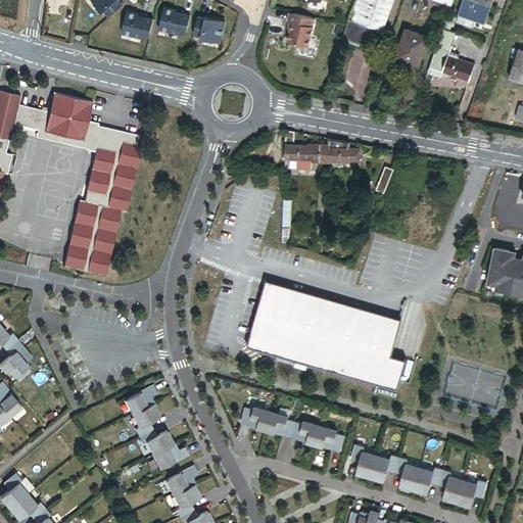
[(91,0),(103,12),(104,11),(109,16),(123,4),(119,0),(91,0)]
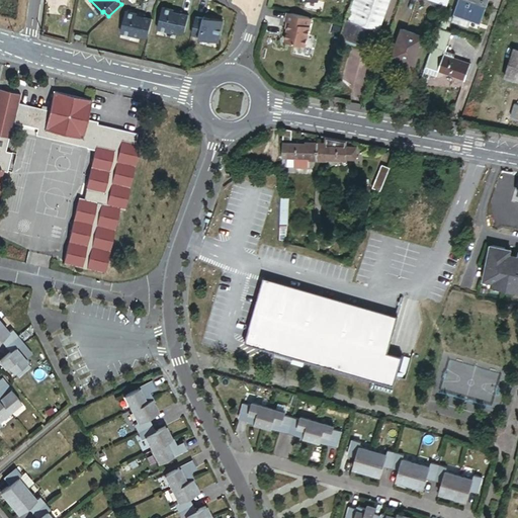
[(353,0),(346,21),(339,41),(362,49),(369,28),(379,31),(391,0),(353,0)]
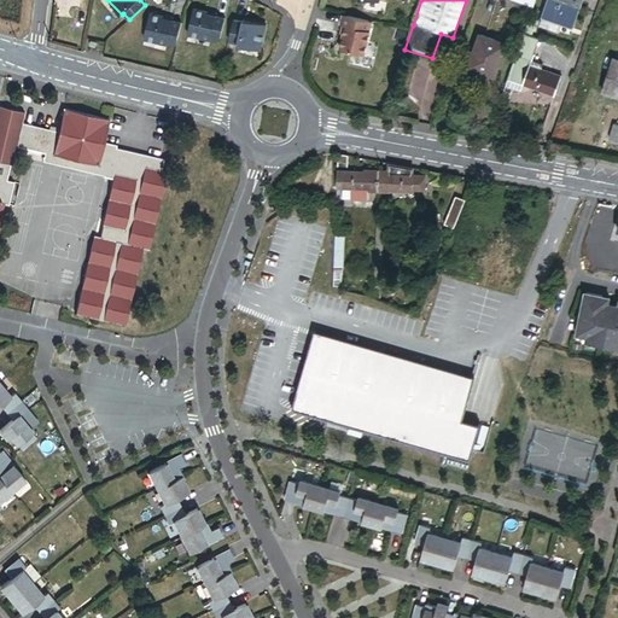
[(535,0),(477,0),(477,3),(523,18),(529,21),(535,0)]
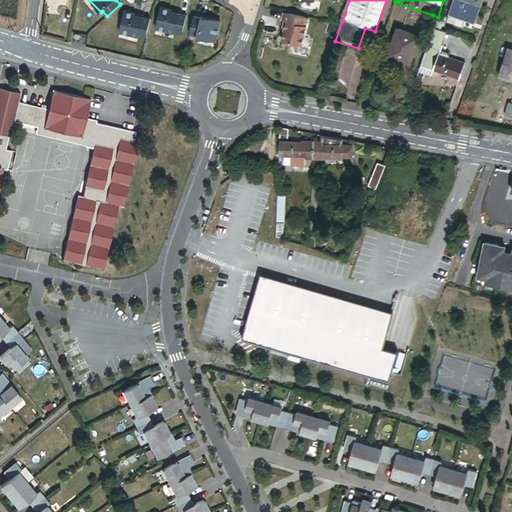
[(481,4),(470,0),(454,0),(450,11),(475,20),(481,4)]
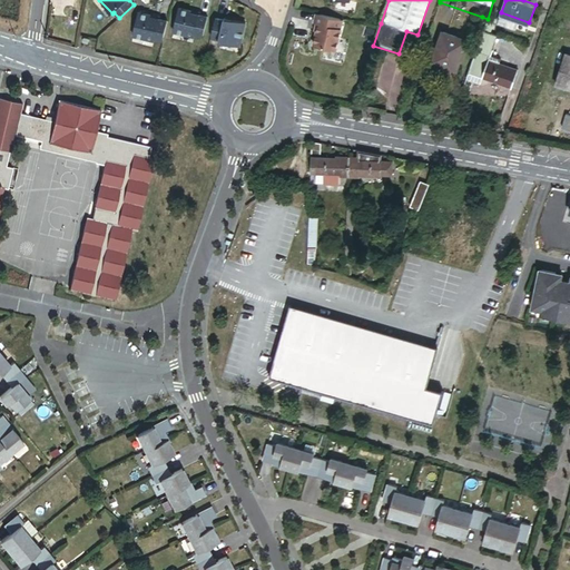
[(179,9),(175,33),(196,37),(196,35),(205,37),(208,18),(200,16),(192,15),(192,12),(179,9)]
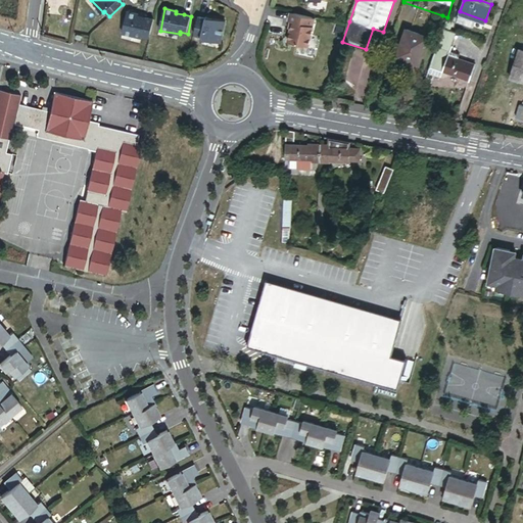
[(128,12),(123,34),(142,38),(142,36),(150,38),(153,20),(146,18),(138,16),(139,15),(128,12)]
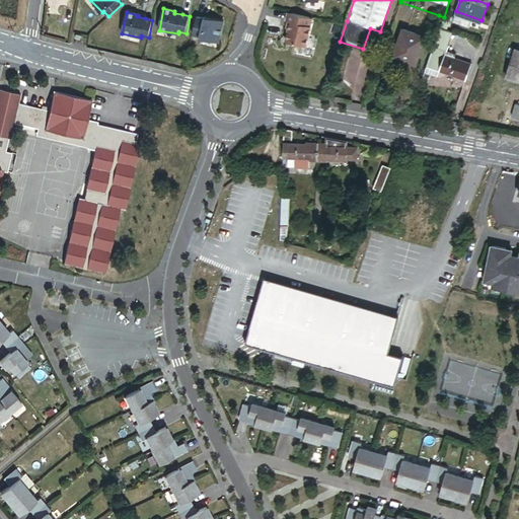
[(306,48),(313,19),(288,13),(286,22),(291,23),(287,43),(306,48)]
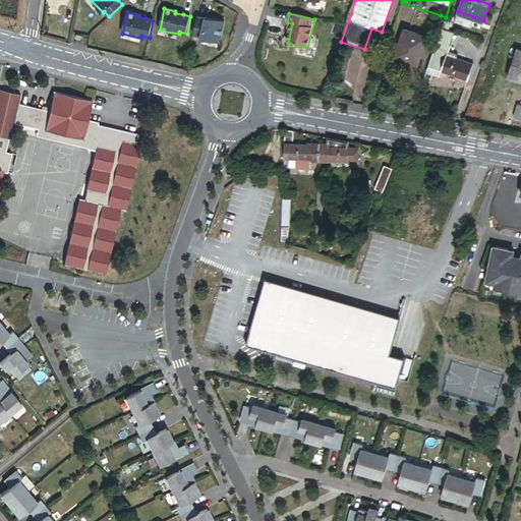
[(439,40),(446,17),(441,15),(438,24),(432,22),(427,37),(435,39),(439,40)]
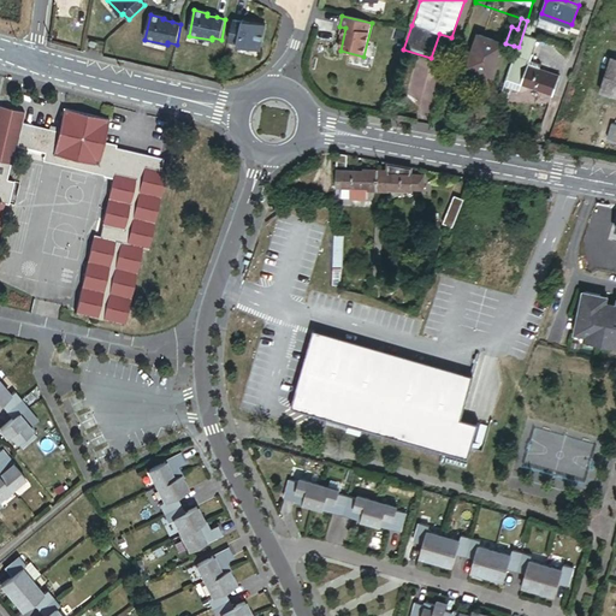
[(235,19),(230,41),(240,42),(238,45),(261,49),(266,24),(253,22),(253,24),(243,22),(235,19)]
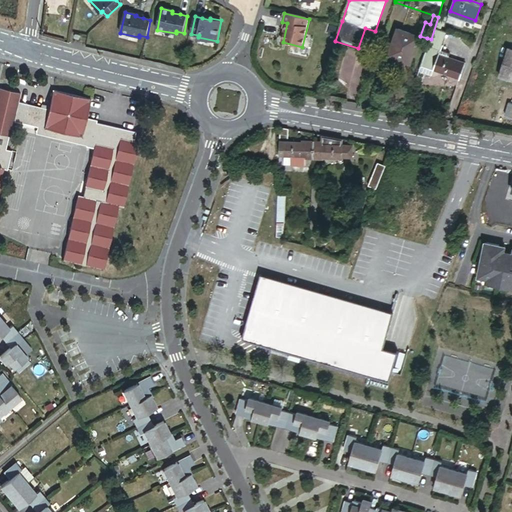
[(443,19),(438,17),(431,39),(420,70),(432,74),(433,73),(434,68),(460,77),(465,61),(456,58),(455,60),(448,58),(450,52),(448,52),(441,49),(447,30),(441,28),(441,26),(444,19),(443,19)]
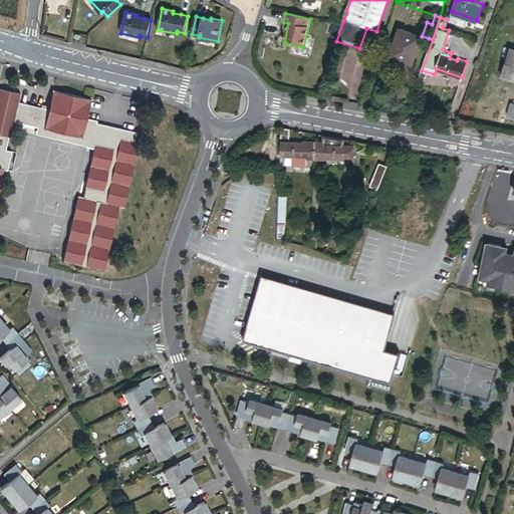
[(419,37),(399,30),(390,56),(410,63),(419,37)]
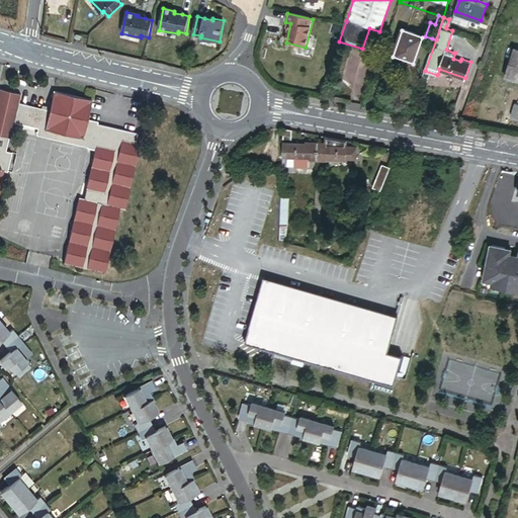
[(517,50),(515,49),(506,78),(517,81),(517,50)]
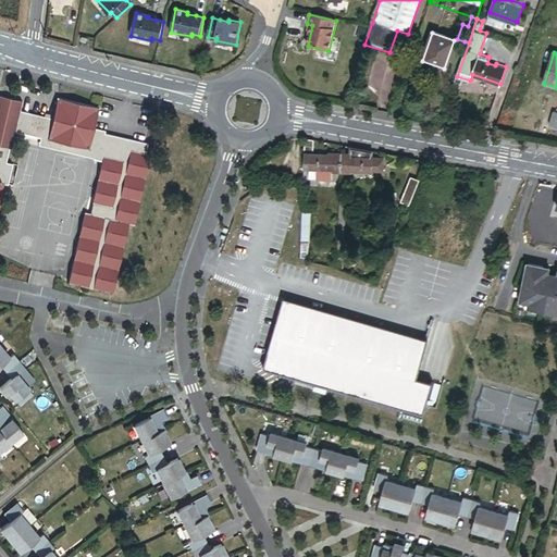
[(96,149),(93,160),(102,162),(93,205),(97,206),(95,217),(90,215),(85,214),(69,285),(112,295),(128,225),(134,226),(150,155),(145,153),(146,144),(102,135),(103,132),(93,130),(97,108),(57,98),(51,119),(17,111),(20,101),(0,97),(0,192),(2,183),(12,184),(16,163),(10,162),(12,150),(15,151),(19,134),(39,138),(41,138),(41,136),(48,137),(47,140),(89,149),(89,147),(96,149)]
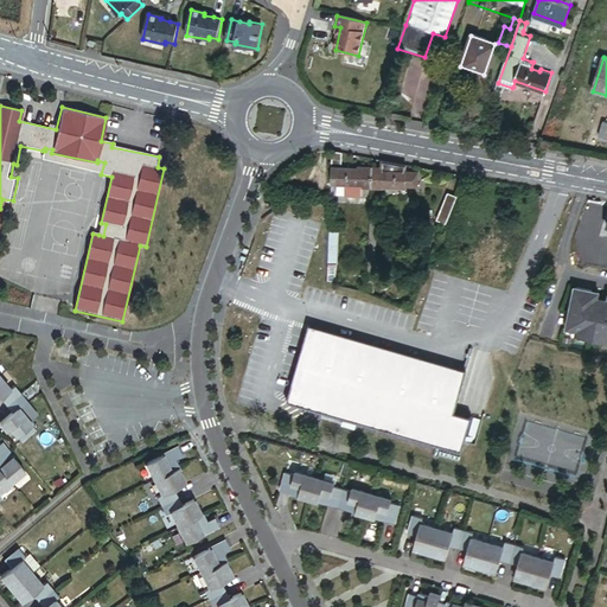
[(40,160),(101,174),(104,163),(97,160),(97,163),(51,153),(52,149),(45,148),(45,151),(43,151),(40,160)]
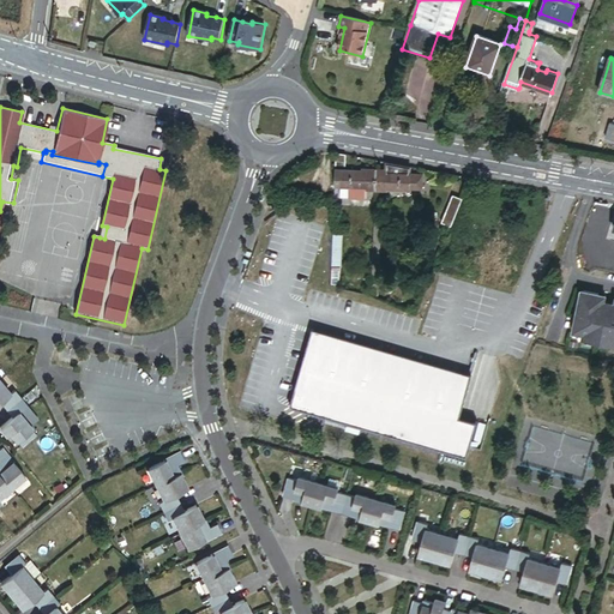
[(333,156),(333,173),(344,173),(344,158),(333,156)]
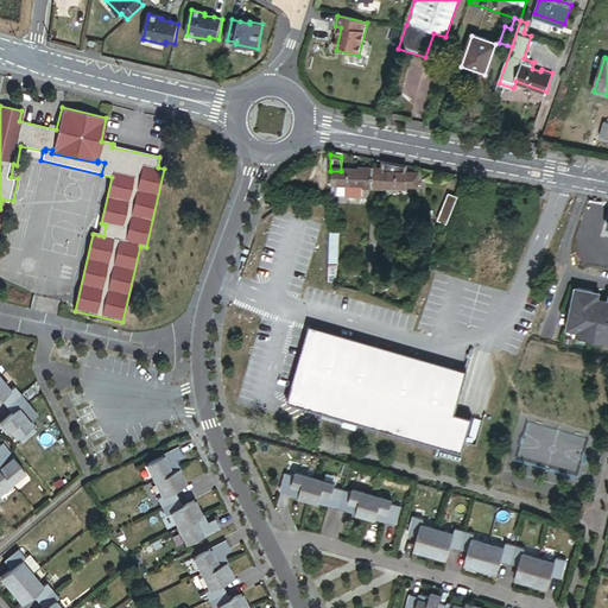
[(371,170),(369,191),(379,191),(379,188),(401,189),(401,188),(416,188),(416,175),(404,175),(404,169),(392,168),(379,164),(379,171),(371,170)]
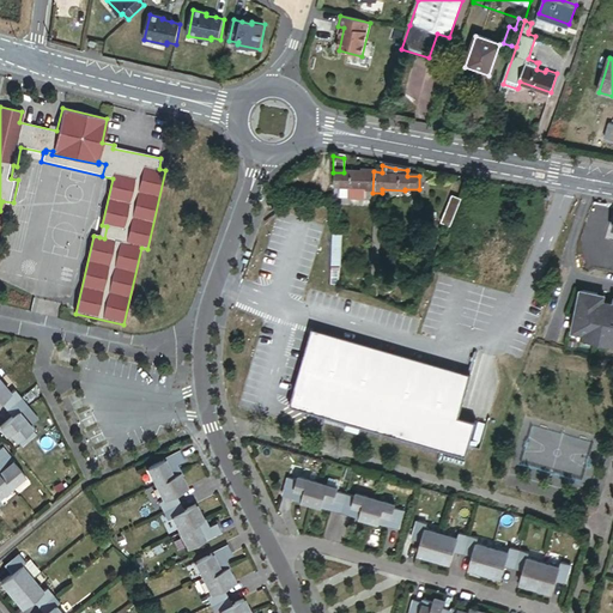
[(333,173),(332,188),(340,189),(347,189),(347,200),(362,200),(363,192),(372,193),(374,171),(362,171),(362,174),(344,173),(333,173)]
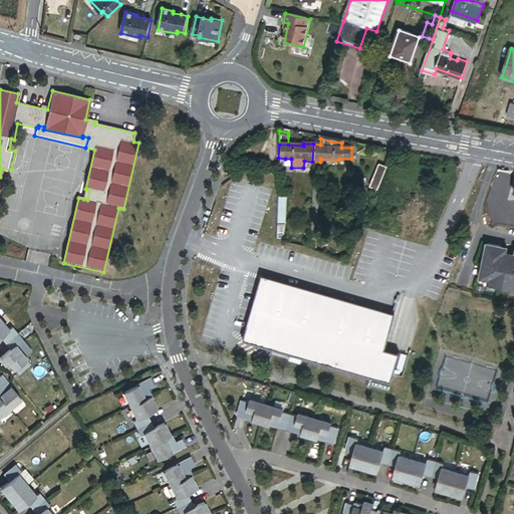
[(367,190),(376,193),(386,170),(376,167),(367,190)]
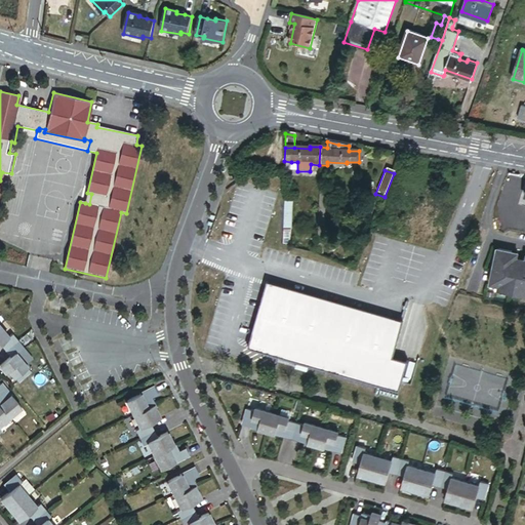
[(284,197),(283,230),(292,230),(293,197),(284,197)]
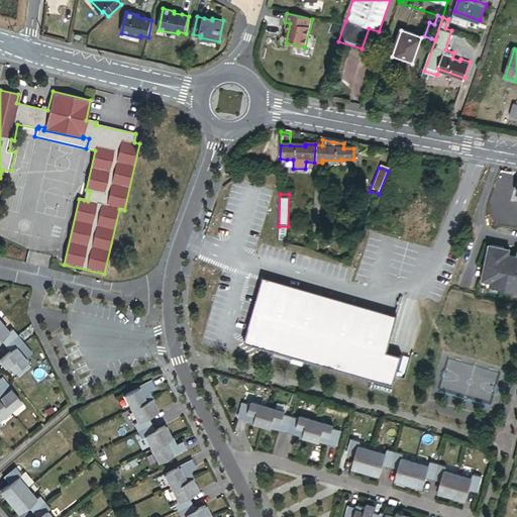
[(311,219),(310,249),(311,249),(317,251),(318,220),(311,219)]
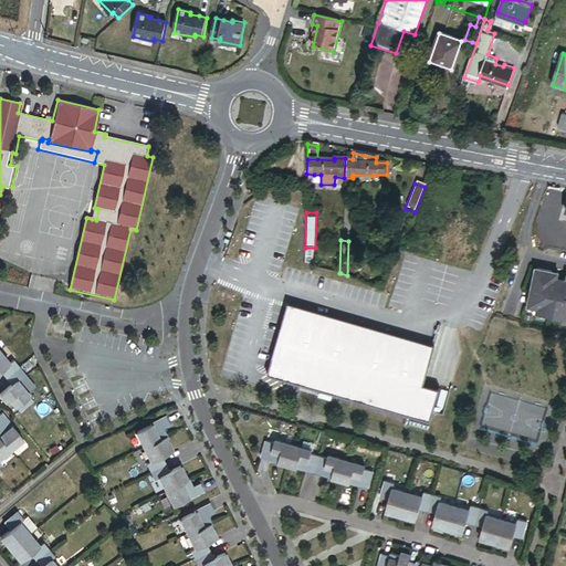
[(565,281),(565,287),(555,285),(557,278),(551,276),(552,271),(536,268),(527,306),(536,308),(535,312),(565,318),(565,281)]
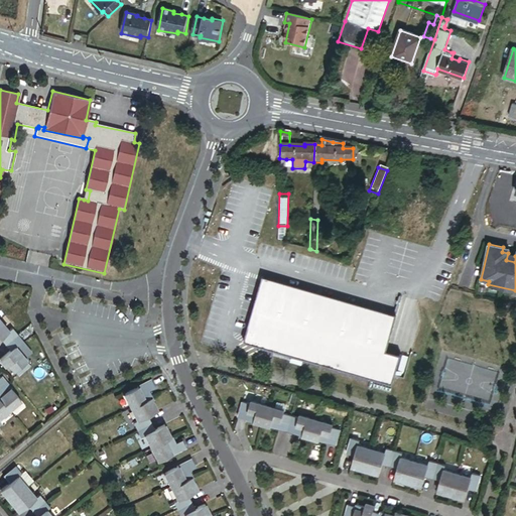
[(395,318),(269,281),(255,330),(247,328),(243,343),(391,386),(399,357),(385,353),(395,318)]
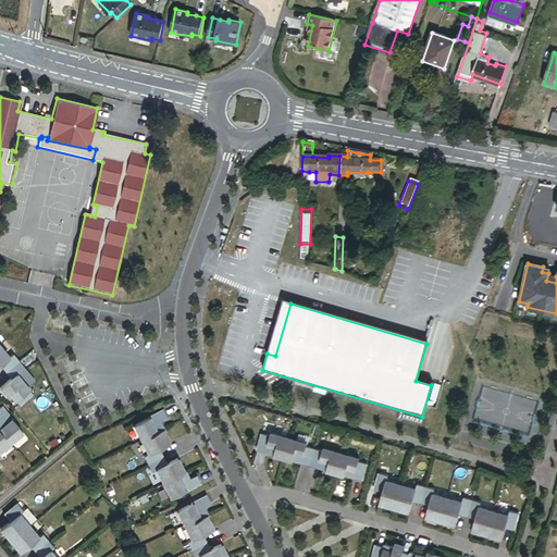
[(0,347),(0,366),(0,367),(5,372),(19,361),(13,355),(9,358),(0,347)]
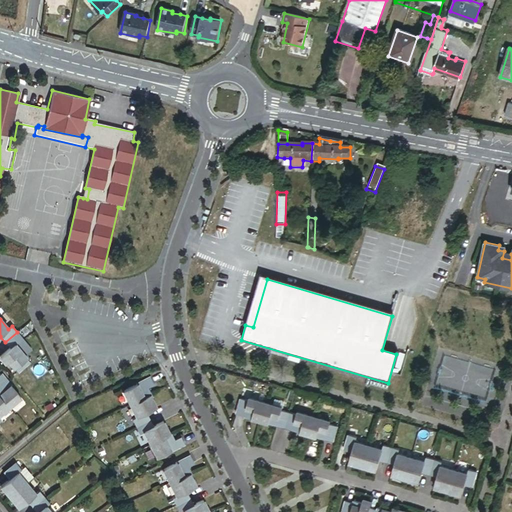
[(23,339),(17,332),(5,342),(10,349),(0,357),(6,364),(8,362),(17,373),(30,363),(15,345),(23,339)]
